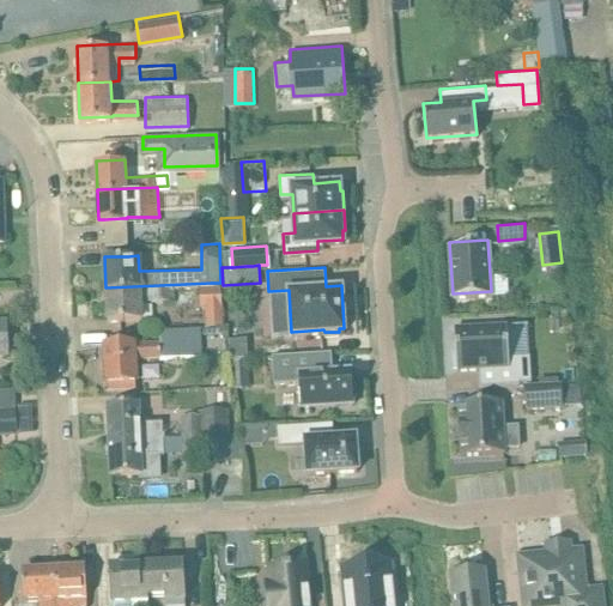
[(220,283),(199,283),(199,304),(204,304),(205,323),(224,323),(223,301),(222,301),(220,283)]
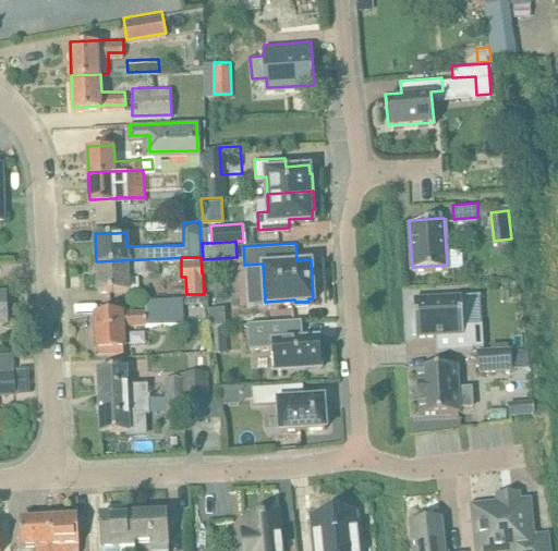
[(169,258),(96,261),(98,289),(128,286),(128,271),(169,269),(169,258)]
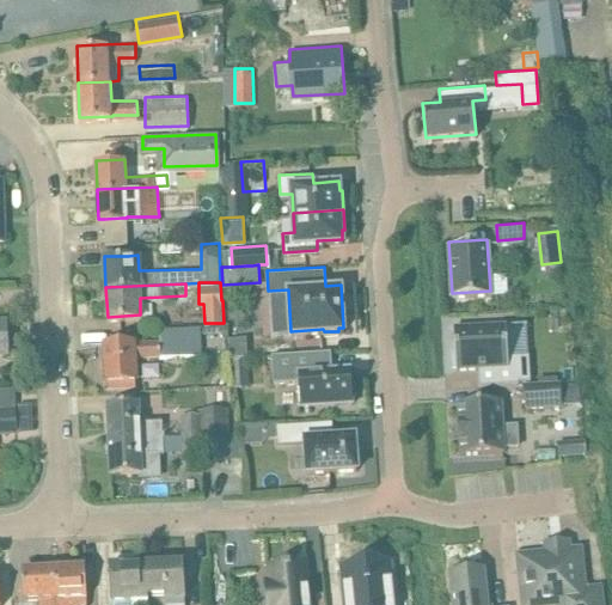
[(479,383),(519,380),(519,378),(530,377),(528,352),(508,353),(506,321),(453,323),(456,349),(452,349),(453,362),(456,362),(456,366),(478,365),(479,383)]
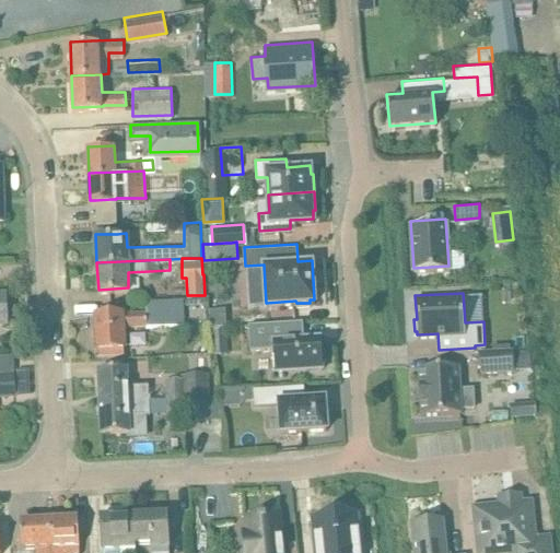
[(146,325),(174,324),(185,322),(184,296),(173,297),(144,298),(144,309),(116,310),(94,312),(96,345),(98,345),(98,352),(121,351),(121,343),(124,343),(123,324),(146,324),(146,325)]
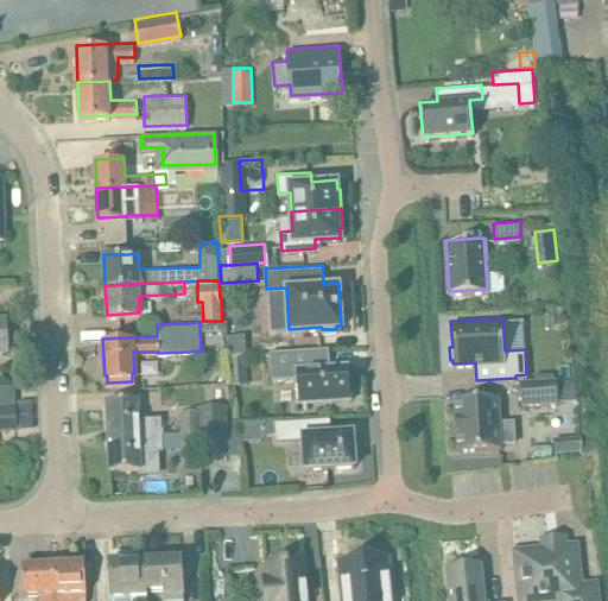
[(328,346),(314,347),(270,349),(271,378),(297,375),(298,400),(350,397),(350,392),(353,388),(354,384),(354,380),(353,377),(349,373),(348,364),(329,365),(328,346)]
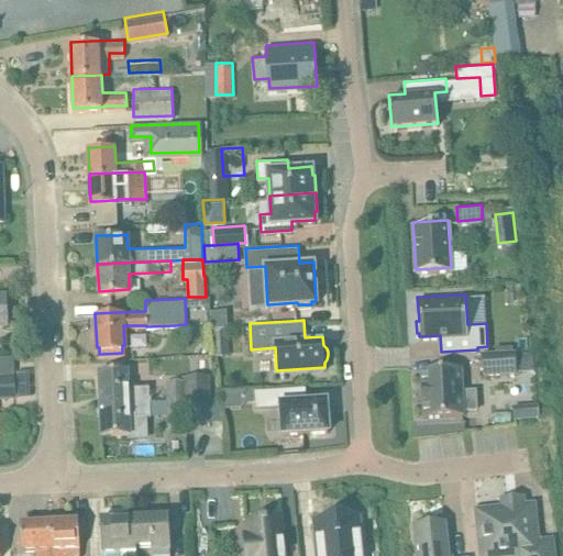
[(227,325),(213,326),(216,353),(229,352),(227,325)]
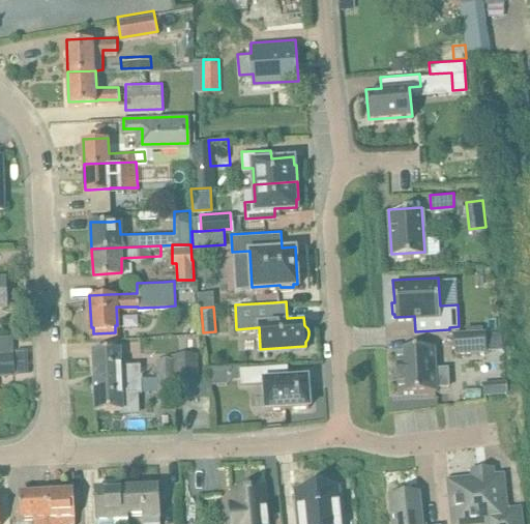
[(502,344),(501,330),(484,331),(455,333),(457,348),(486,346),(486,345),(502,344)]
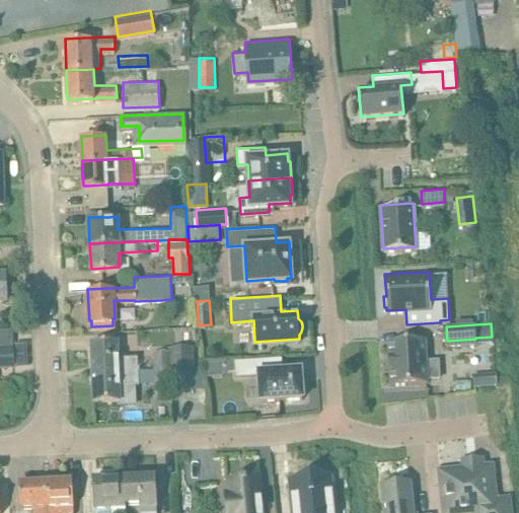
[(0,363),(12,363),(10,326),(0,326),(0,363)]
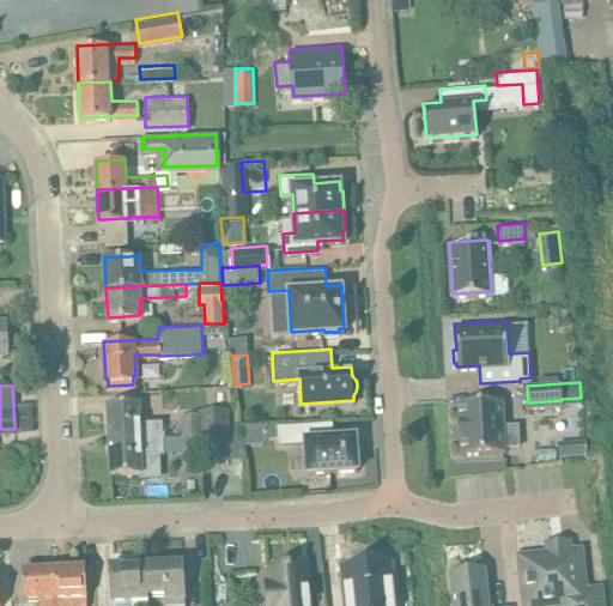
[(461,452),(504,449),(504,444),(519,443),(517,423),(503,424),(502,398),(459,400),(461,452)]
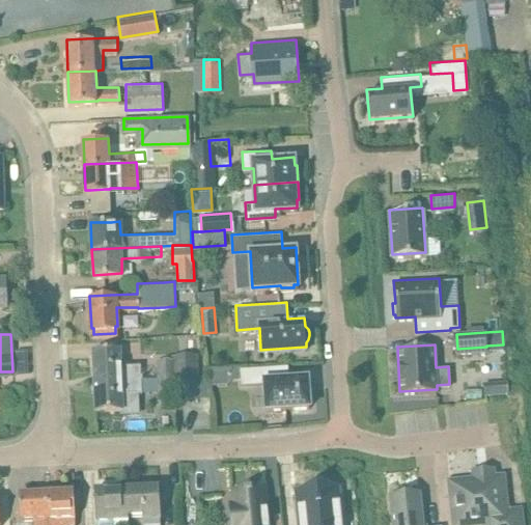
[(93,380),(141,378),(141,369),(141,362),(120,363),(120,348),(92,349),(93,380)]
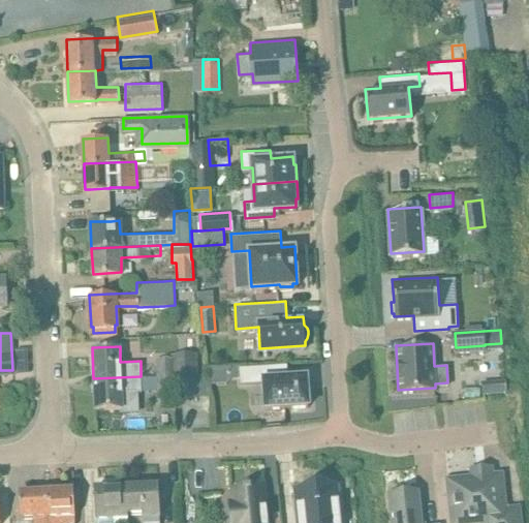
[(173,357),(155,358),(156,375),(195,373),(194,351),(172,352),(173,357)]
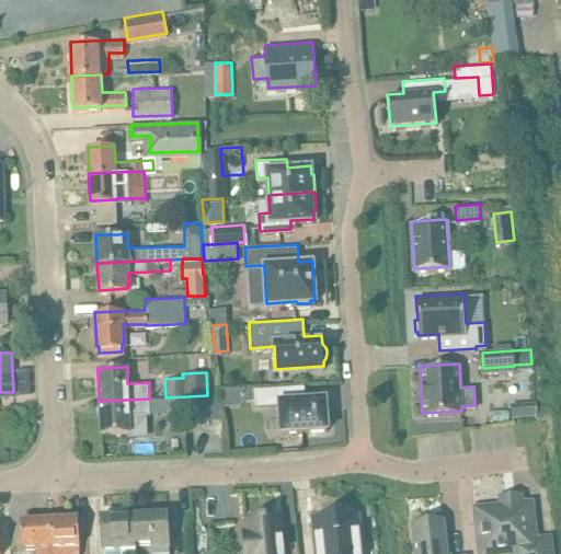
[(254,388),(255,402),(279,401),(281,429),(328,427),(327,422),(330,422),(329,407),(325,406),(325,396),(292,399),(290,385),(254,388)]
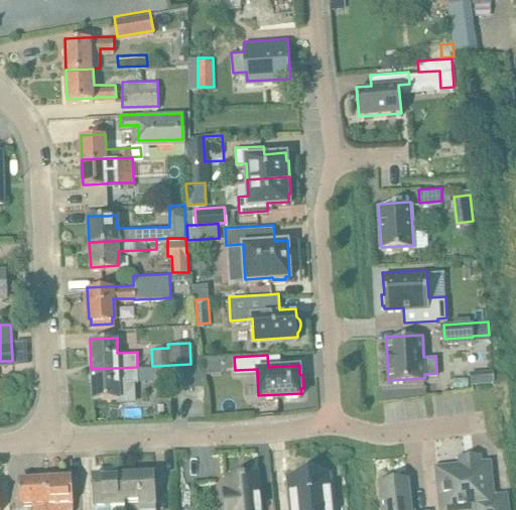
[(152,366),(153,382),(169,381),(169,386),(191,385),(190,364),(152,366)]
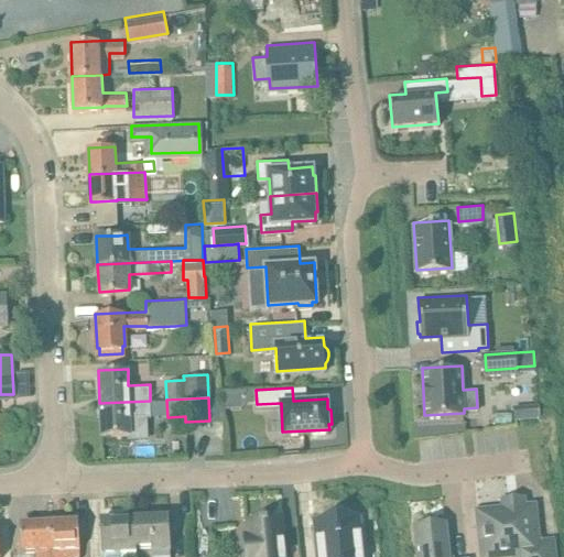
[(150,401),(99,403),(101,433),(129,432),(129,436),(147,436),(145,414),(151,414),(150,401)]
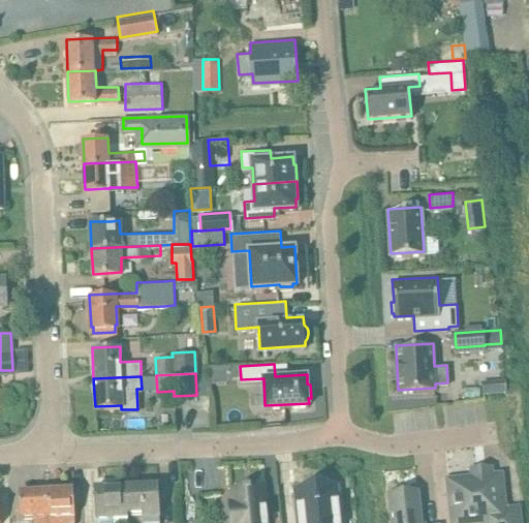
[(483,378),(484,390),(505,389),(504,377),(483,378)]
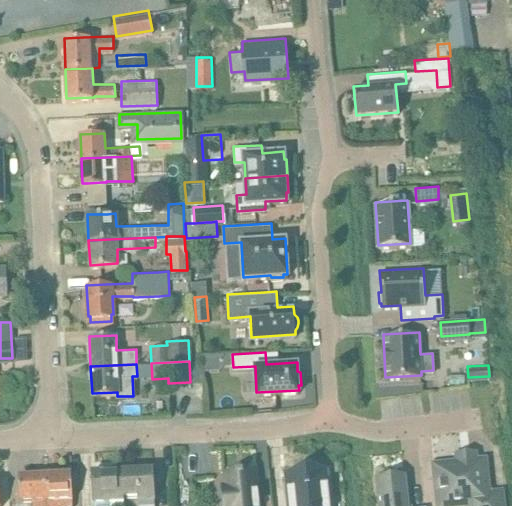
[(433,461),(438,505),(467,502),(467,505),(503,505),(502,488),(488,489),(485,455),(475,456),(475,449),(456,451),(457,458),(433,461)]
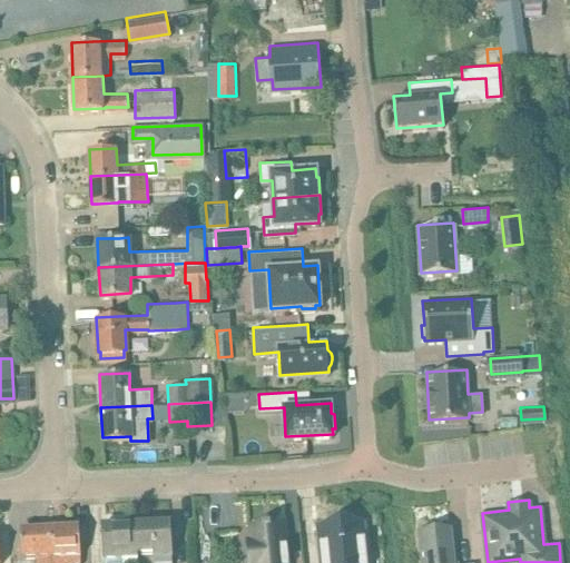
[(173,553),(170,520),(137,521),(138,553),(155,553),(155,562),(172,562),(172,553),(173,553)]
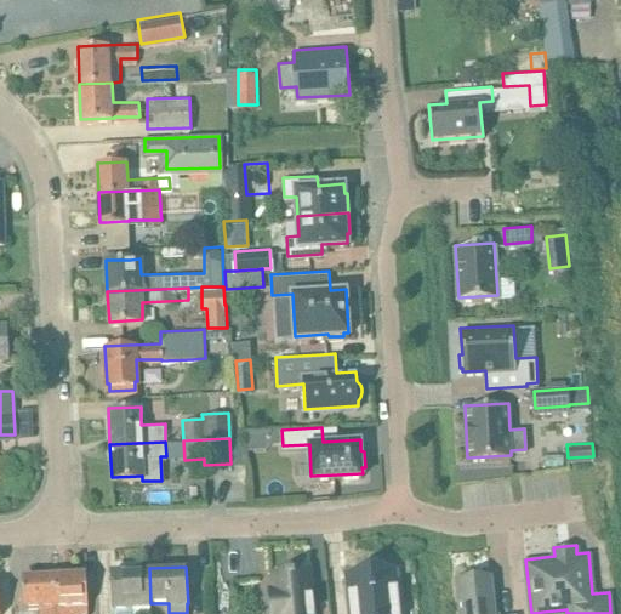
[(110,570),(112,613),(134,613),(134,604),(151,603),(149,568),(110,570)]
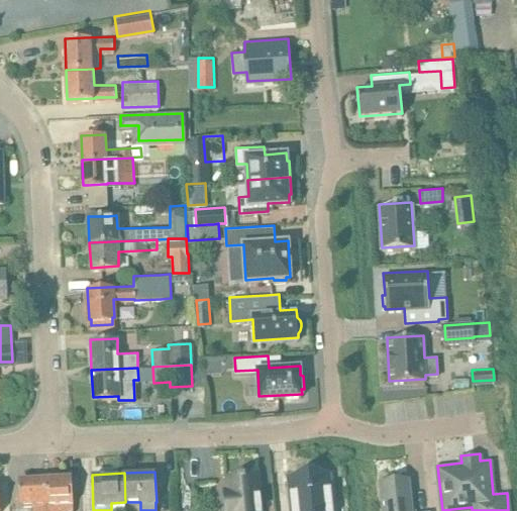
[(228,488),(225,488),(227,510),(261,510),(257,473),(227,476),(228,488)]
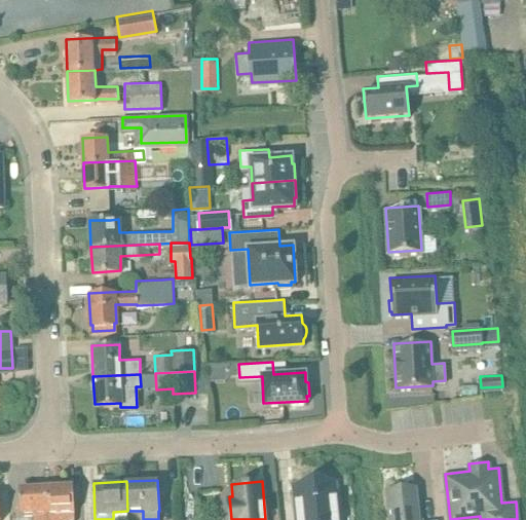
[(338,519),(335,482),(294,486),(297,519),(338,519)]
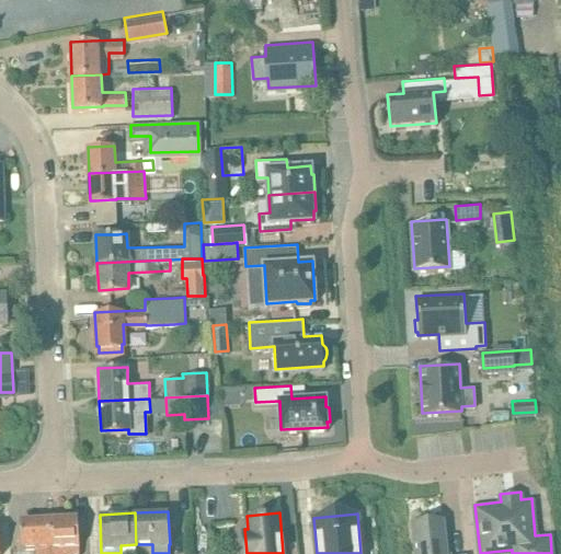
[(423,516),(421,519),(412,520),(415,553),(466,553),(467,552),(451,553),(450,551),(447,552),(444,517),(435,518),(432,515),(423,516)]
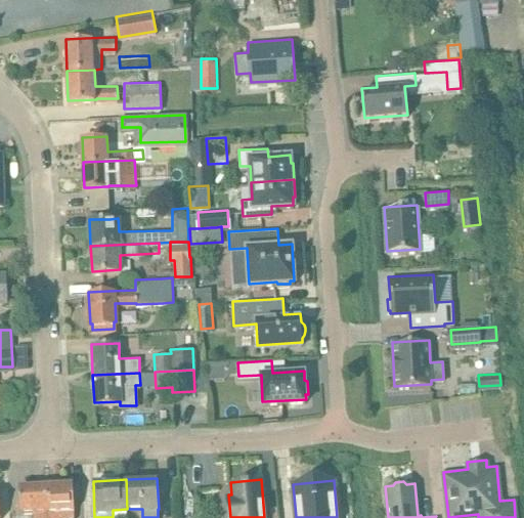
[(45,483),(46,517),(62,517),(63,517),(75,517),(73,482),(45,483)]
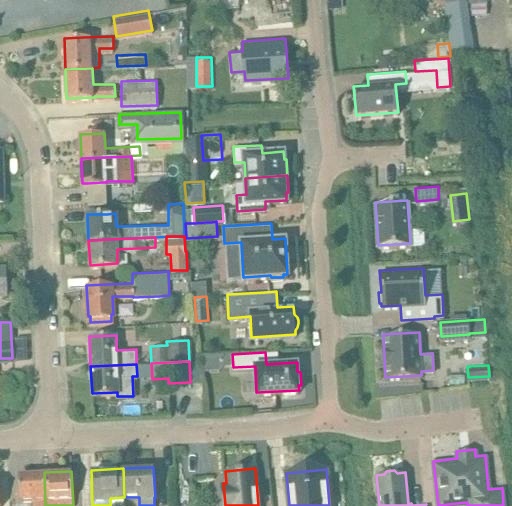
[(45,505),(44,472),(18,473),(19,499),(33,498),(33,505),(45,505)]
